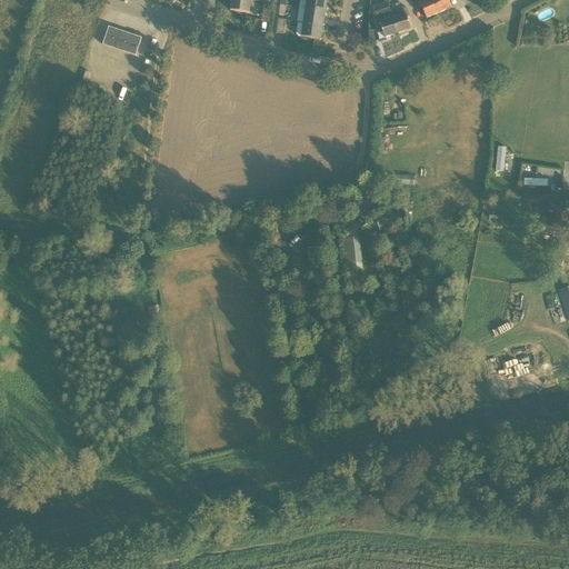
[(249,13),(251,0),(250,0),(231,0),(230,11),(249,13)]
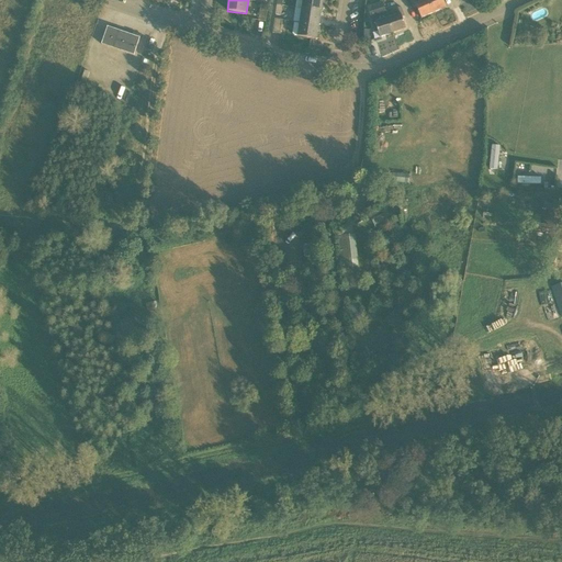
[(322,12),(323,0),(303,0),(302,9),(322,12)]
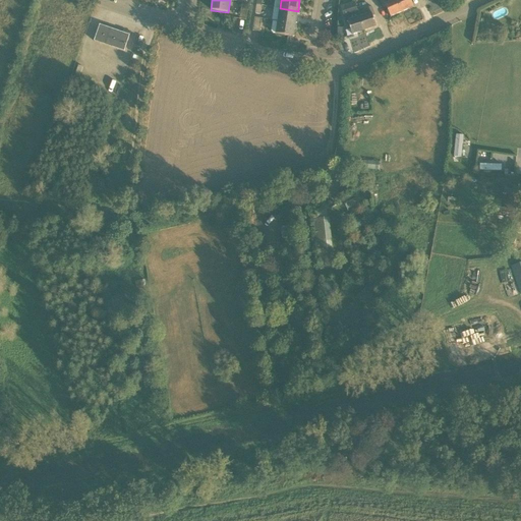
[(402,12),(396,0),(380,0),(384,8),(386,7),(391,17),(402,12)]
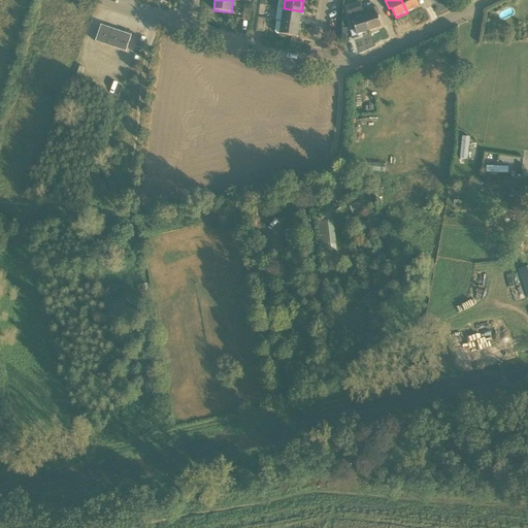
[(401,0),(407,12),(419,7),(416,0),(401,0)]
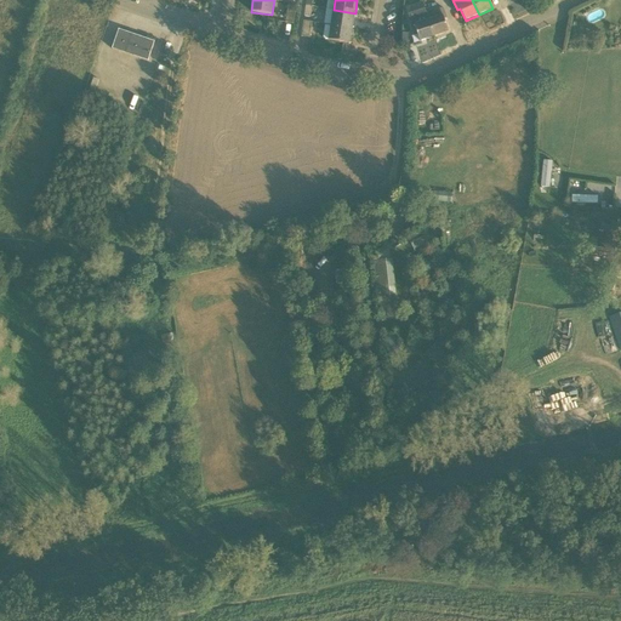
[(294,24),(296,12),(297,7),(289,6),(288,11),(285,23),(294,24)]
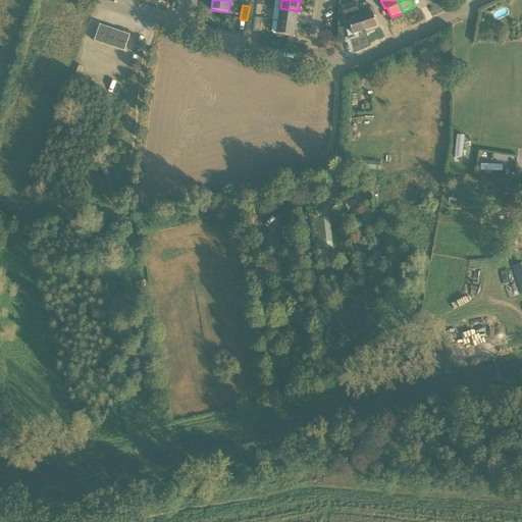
[(365,31),(361,17),(357,7),(343,12),(347,24),(350,24),(353,35),(365,31)]
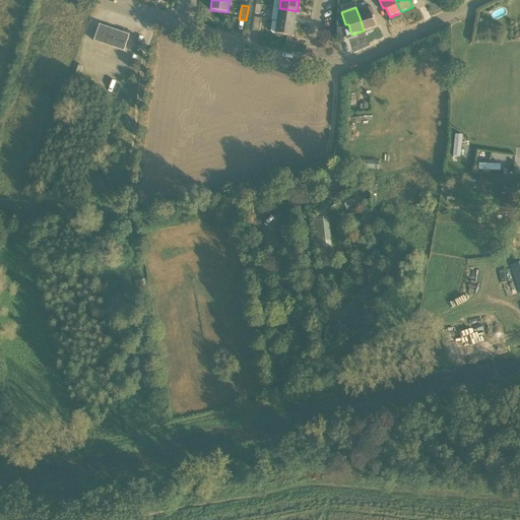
[(364,30),(376,26),(372,16),(374,15),(372,7),(366,9),(368,14),(360,17),(364,30)]
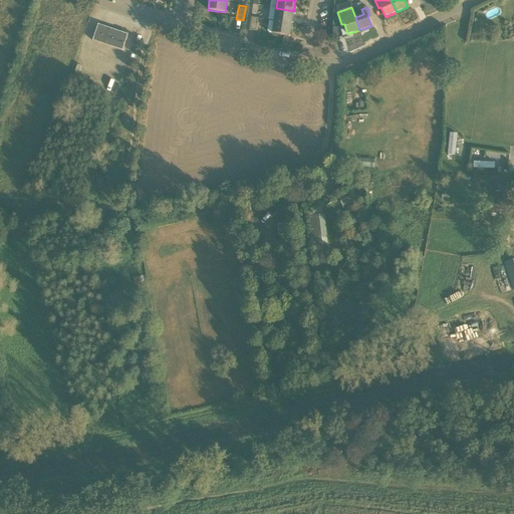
[(292,23),(294,11),(276,8),(274,21),(292,23)]
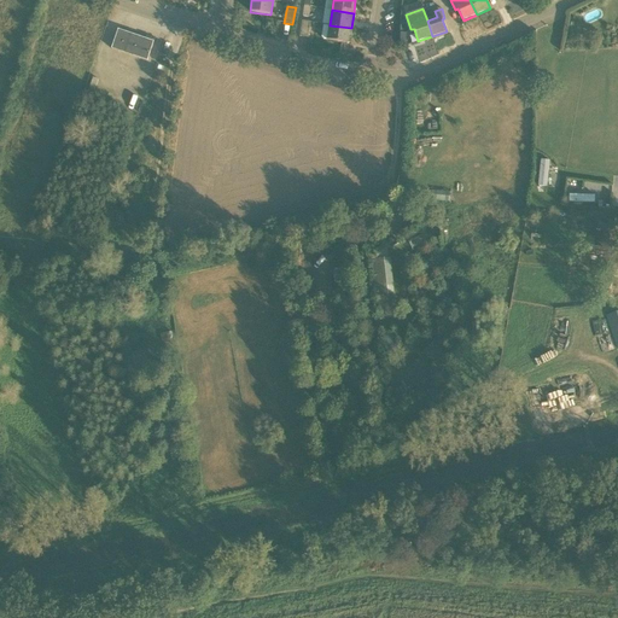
[(308,38),(310,25),(310,22),(302,21),(299,36),(308,38)]
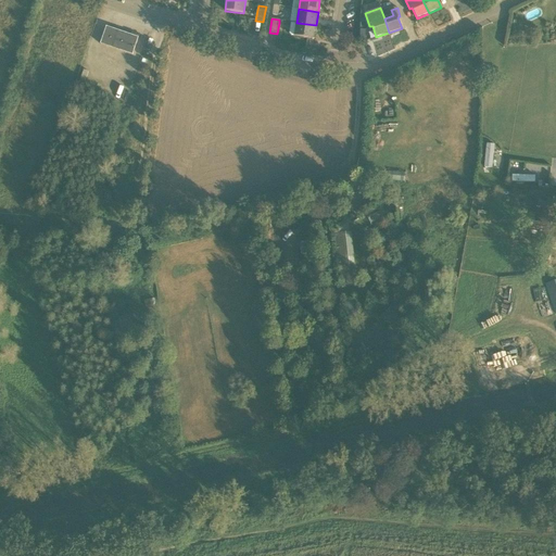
[(316,25),(297,23),(297,24),(294,37),(314,39),(316,25)]
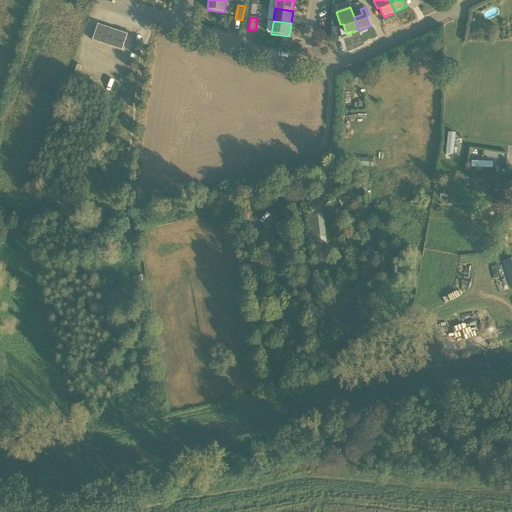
[(122,51),(128,34),(98,24),(92,41),(122,51)]
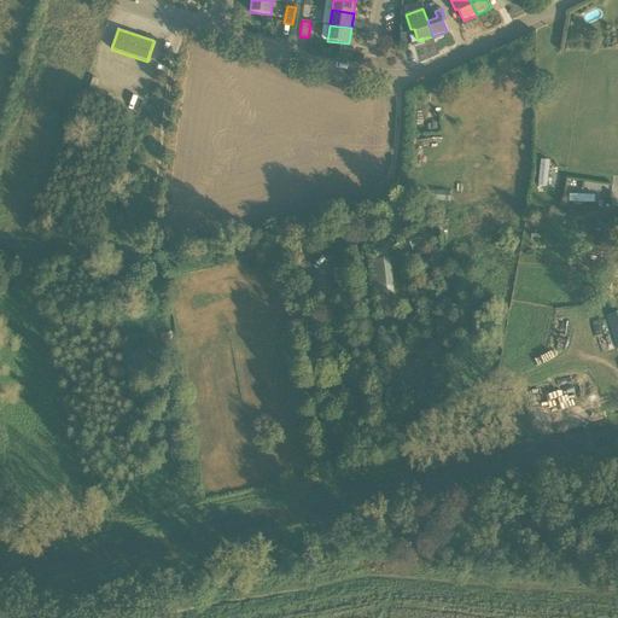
[(607,222),(602,249),(611,250),(616,223),(607,222)]
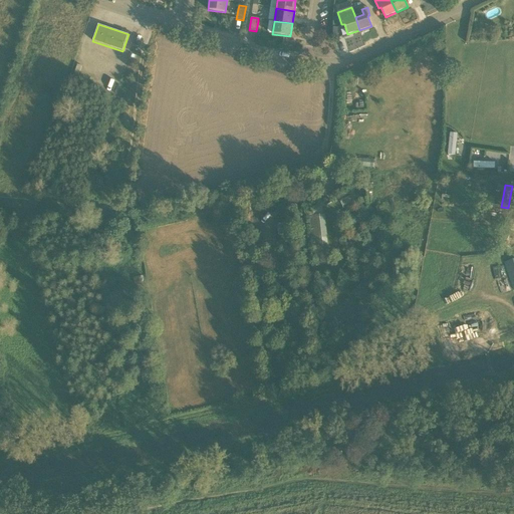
[(508,240),(513,222),(513,207),(511,206),(500,237),(508,240)]
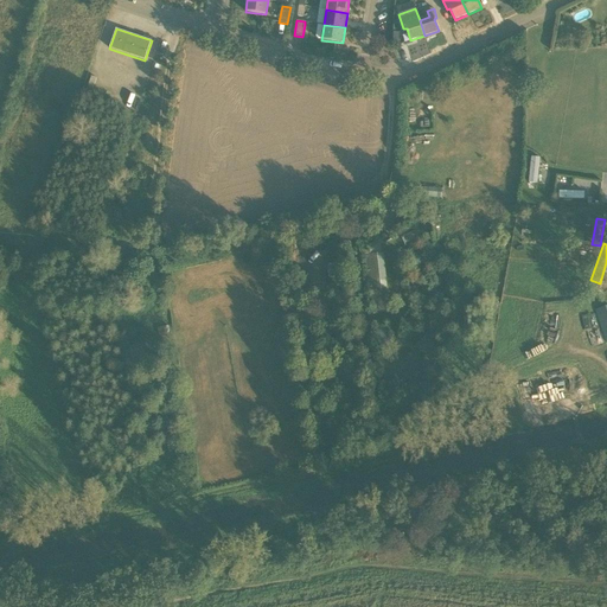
[(606,307),(595,311),(606,343),(606,342),(606,307)]
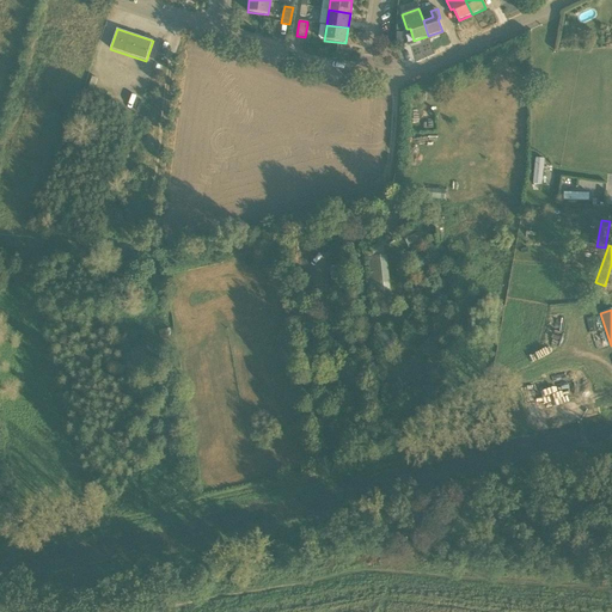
[(316,328),(303,326),(303,341),(316,342),(316,328)]
